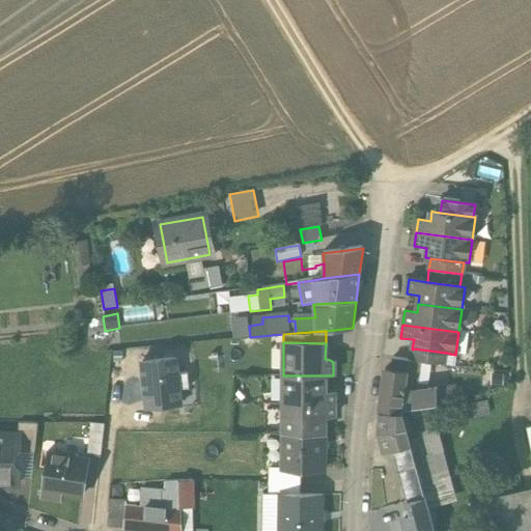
[(446,353),(413,348),(413,350),(412,361),(419,362),(444,365),(446,353)]
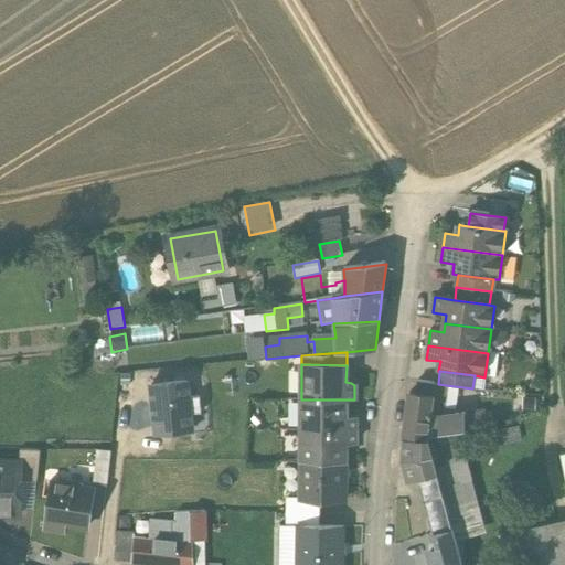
[(185,381),(151,384),(156,433),(192,429),(190,413),(201,412),(200,395),(188,397),(185,381)]
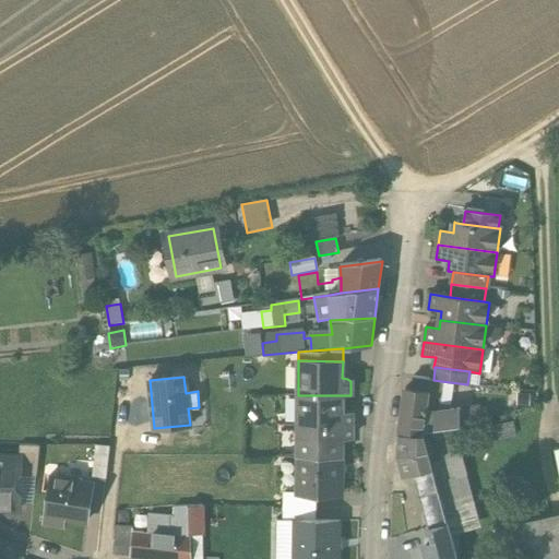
[(433,380),(413,377),(412,390),(427,392),(425,413),(437,412),(441,381),(433,380)]
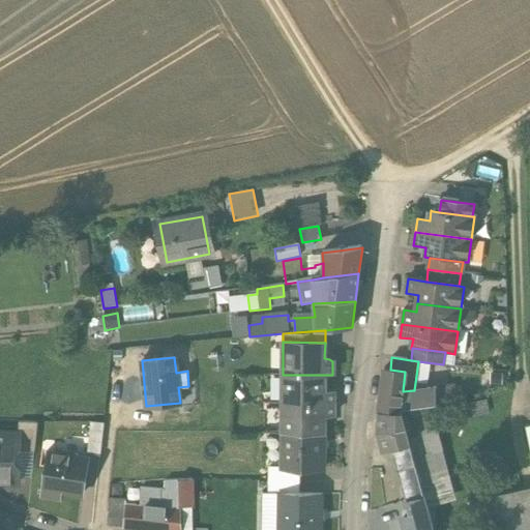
[(390,370),(385,370),(379,411),(402,411),(401,409),(431,405),(436,404),(436,389),(414,390),(403,391),(405,372),(390,370)]
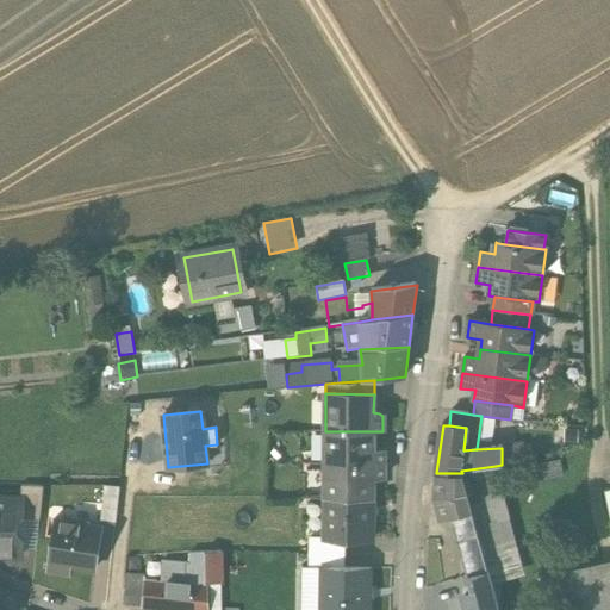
[(373,431),(325,431),(325,465),(384,465),(384,449),(373,449),(373,431)]
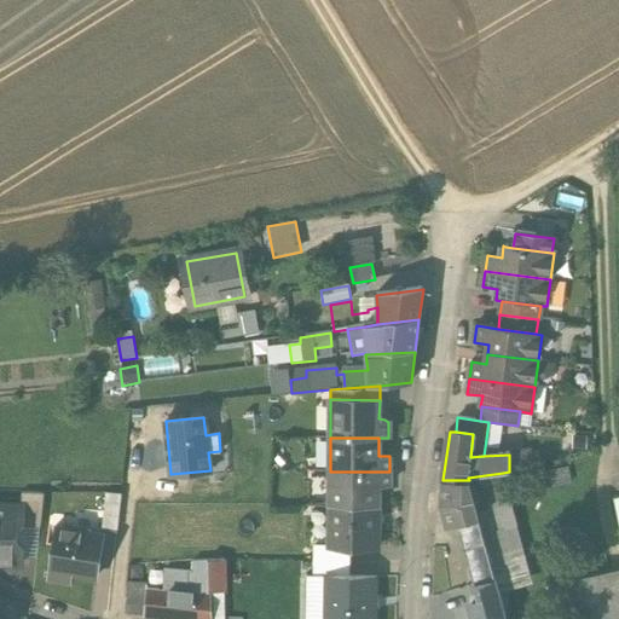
[(568,468),(542,472),(544,489),(572,485),(568,468)]
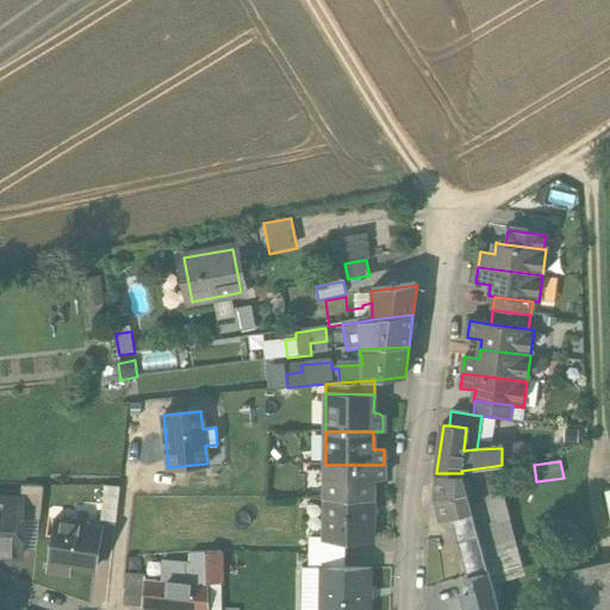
[(384,465),(325,465),(325,498),(373,499),(373,479),(384,479),(384,465)]
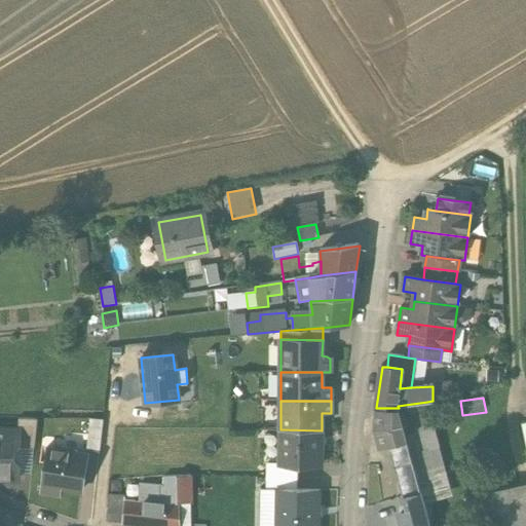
[(447,471),(427,402),(398,406),(399,408),(417,479),(447,471)]
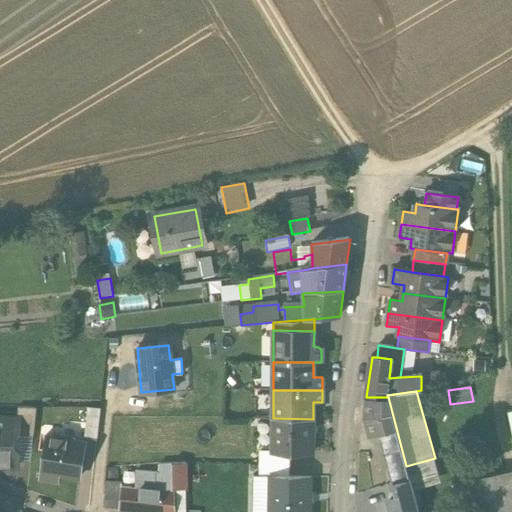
[(406,466),(388,397),(366,397),(365,420),(365,422),(366,421),(370,435),(380,432),(394,483),(410,480),(406,466)]
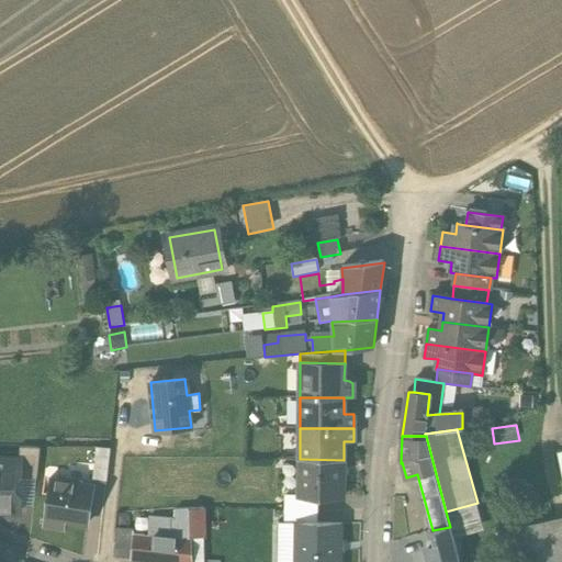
[(40,447),(20,447),(19,460),(21,460),(20,479),(36,479),(40,447)]
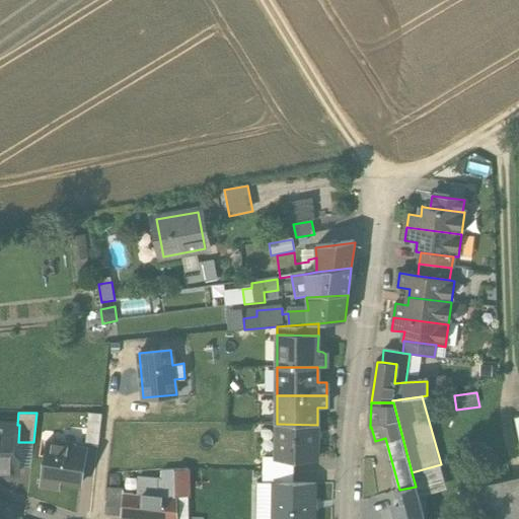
[(101,415),(89,414),(85,444),(97,446),(101,415)]
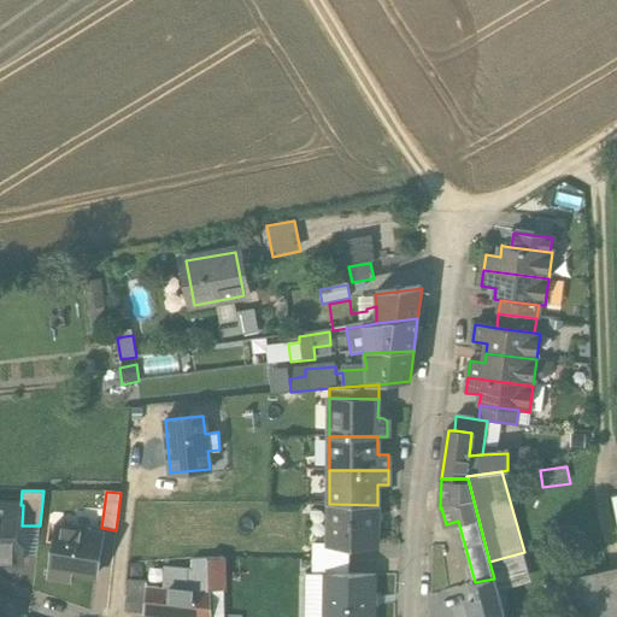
[(21,505),(0,504),(0,562),(21,563),(22,526),(23,505),(21,505)]
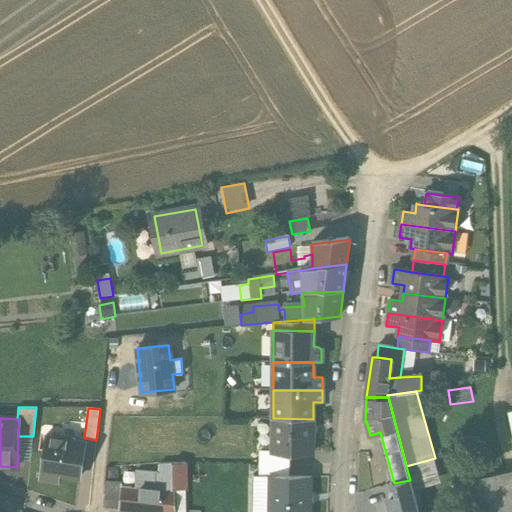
[(313,419),(273,418),(272,451),(272,452),(289,453),(312,453),(313,419)]
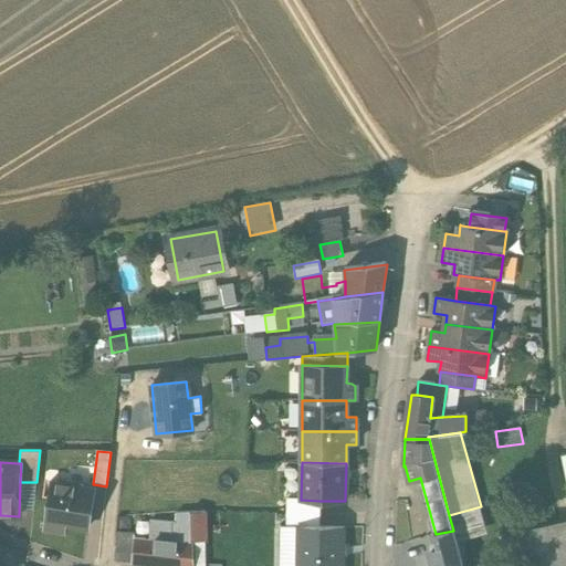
[(94,489),(50,482),(43,522),(87,528),(94,489)]
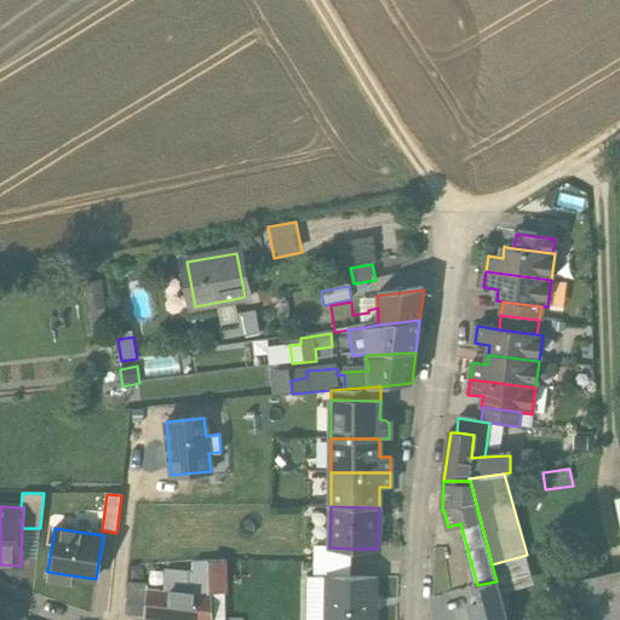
[(350,549),(329,547),(329,546),(315,546),(315,562),(350,563),(350,549)]
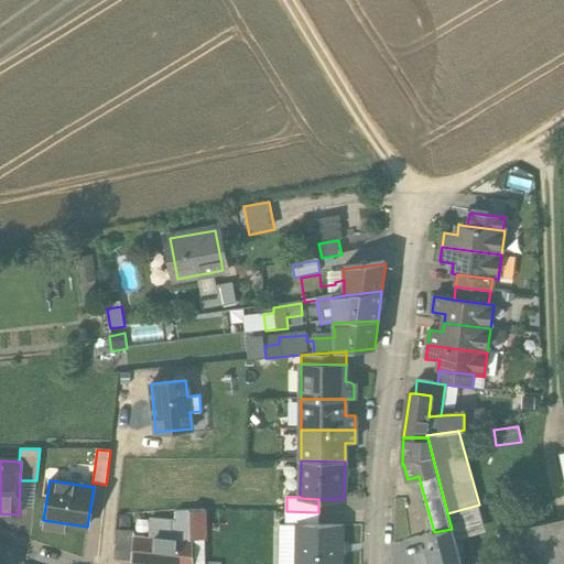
[(204,510),(177,511),(177,521),(151,520),(150,539),(193,539),(205,539),(204,510)]
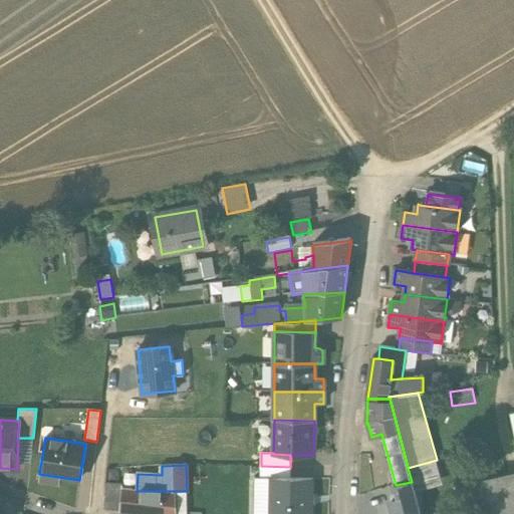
[(290,467),(261,466),(260,478),(271,479),(274,479),(289,479),(290,467)]
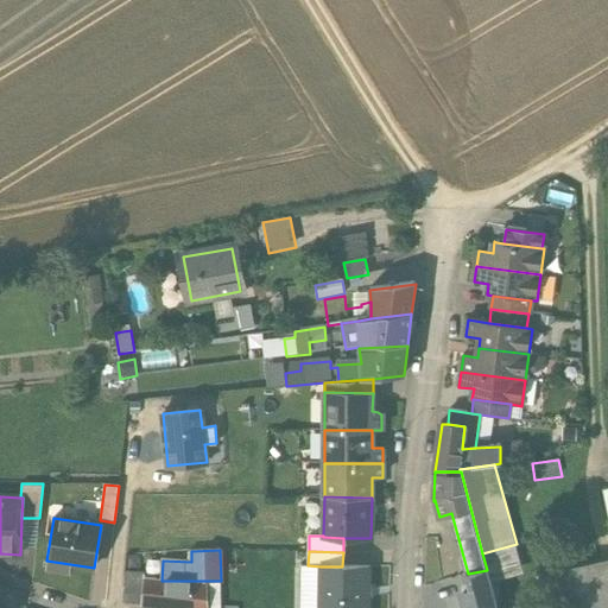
[(607,607),(607,561),(538,575),(545,607),(607,607)]
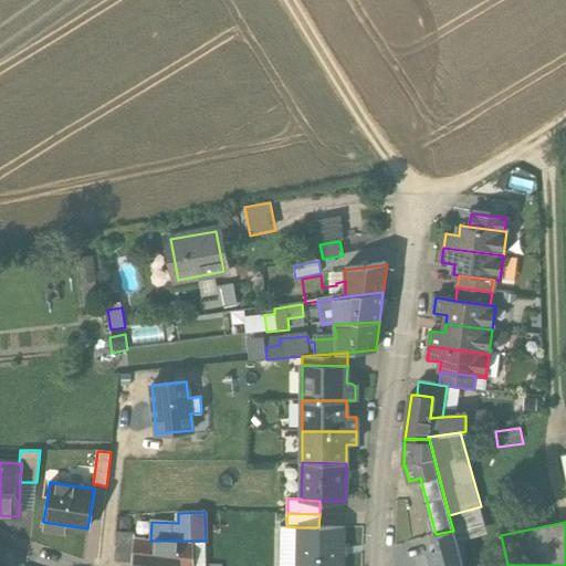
[(302,527),(299,527),(296,565),(342,565),(344,527),(318,527),(302,527)]
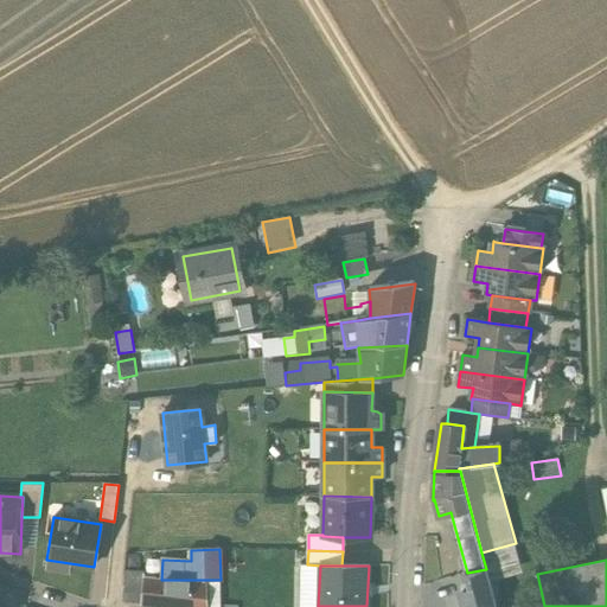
[(496,606),(486,569),(467,573),(465,573),(470,590),(461,593),(464,606),(496,606)]
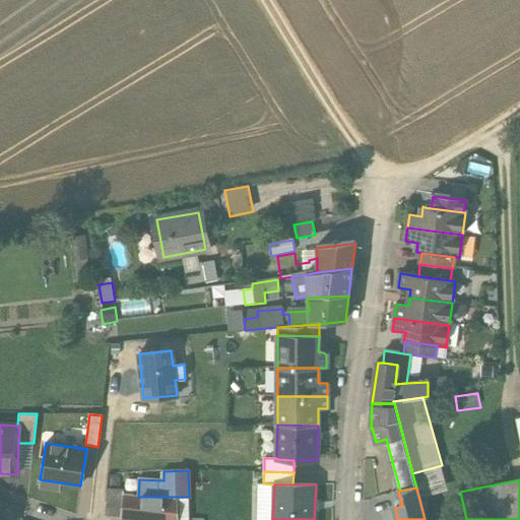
[(123,491),(109,490),(107,516),(121,517),(123,495),(123,491)]
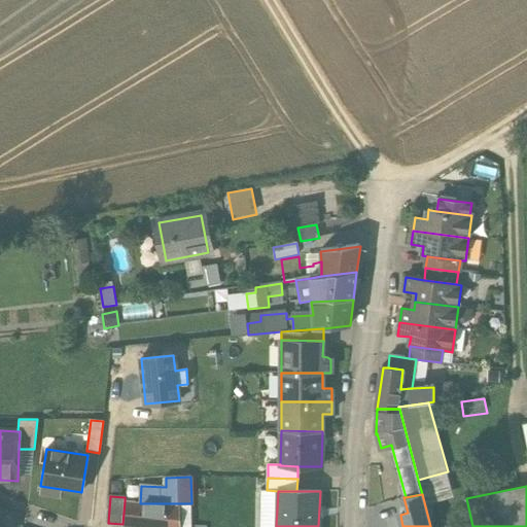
[(180,526),(180,503),(141,503),(140,503),(125,501),(123,524),(152,526),(180,526)]
